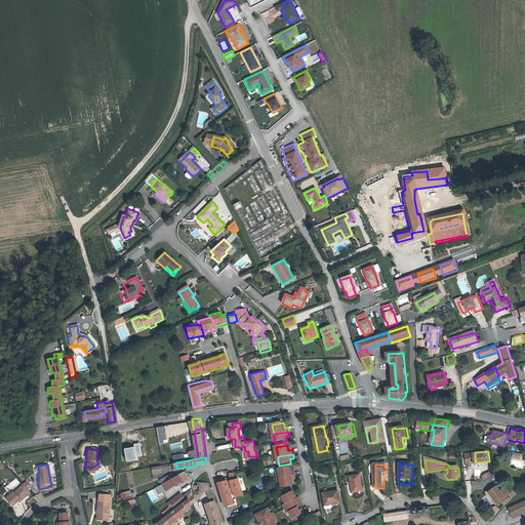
[(296,472),(294,473),(292,473),(291,470),(291,468),(280,470),(281,475),(282,479),(297,476),(296,472)]
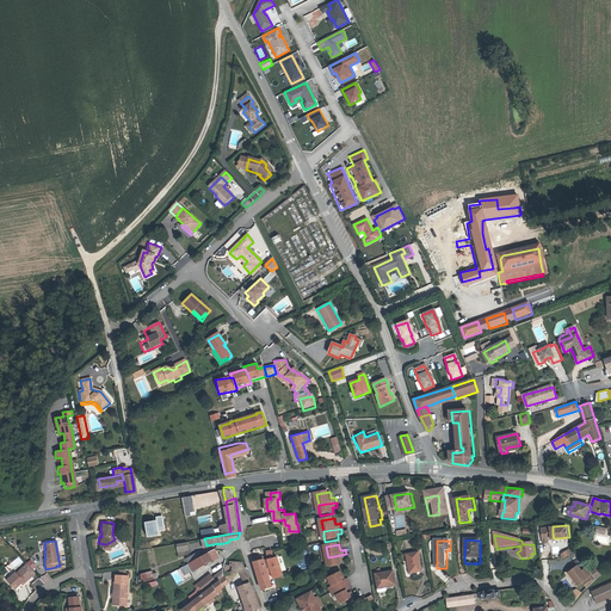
[(203,555),(208,562),(214,559),(220,555),(216,548),(203,555)]
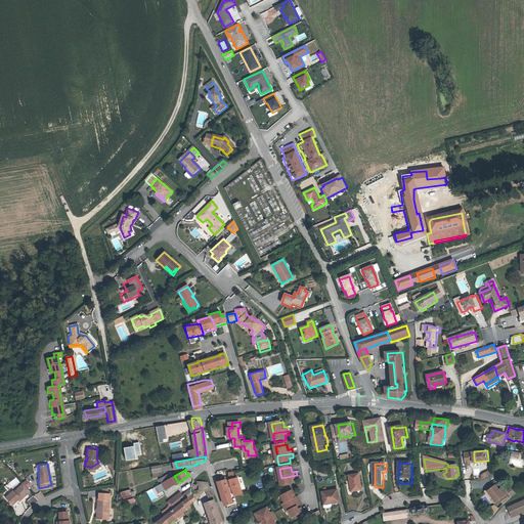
[(164,482),(168,479),(174,476),(172,472),(167,475),(162,478),(164,482)]
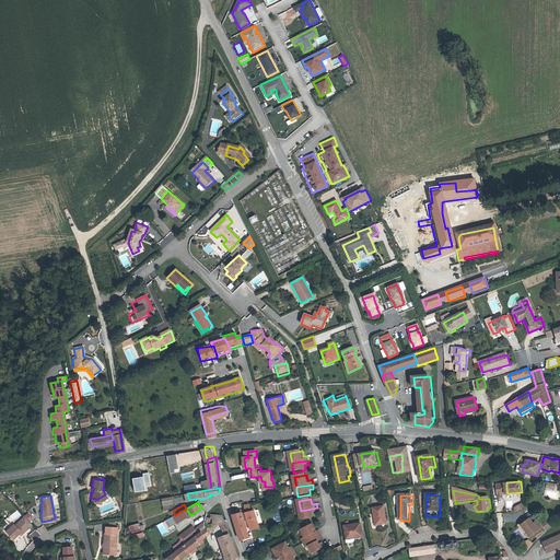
[(374,509),(377,526),(388,524),(385,506),(374,509)]
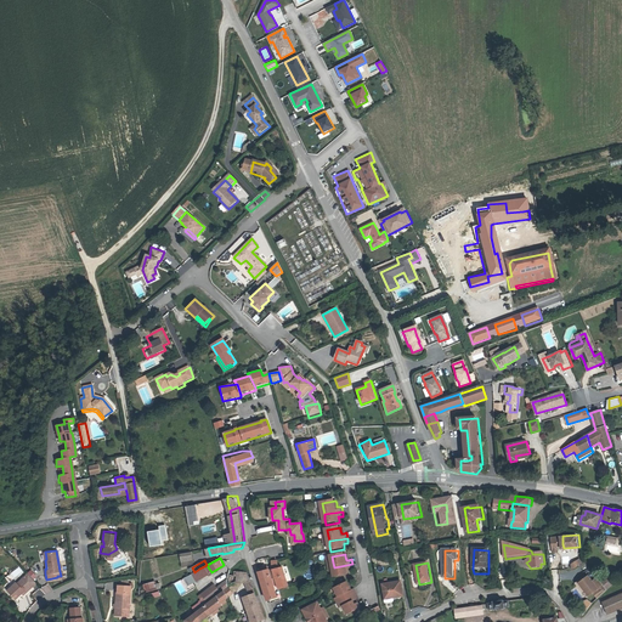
[(349,574),(348,570),(350,570),(352,570),(352,564),(334,567),(334,572),(335,578),(348,576),(349,576),(349,574)]
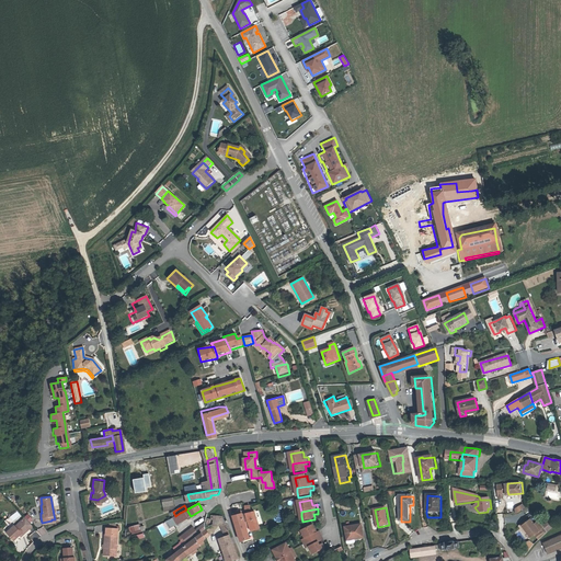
[(180,513),(175,516),(179,523),(191,516),(186,510),(180,513)]
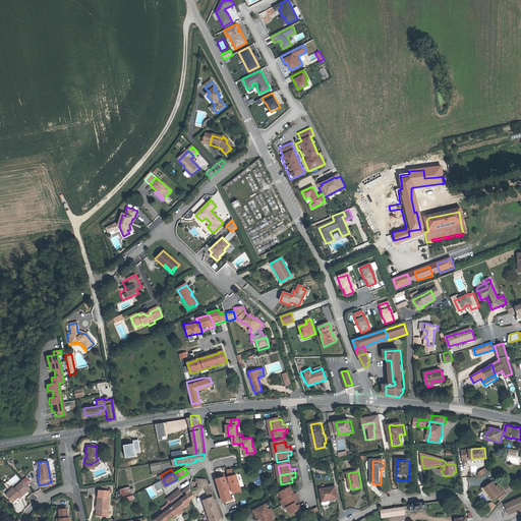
[(231,488),(230,483),(232,482),(234,487),(235,493),(242,490),(239,475),(238,473),(236,474),(233,474),(230,475),(226,476),(221,477),(218,478),(221,487),(222,494),(225,502),(227,501),(233,500),(232,493),(231,488)]
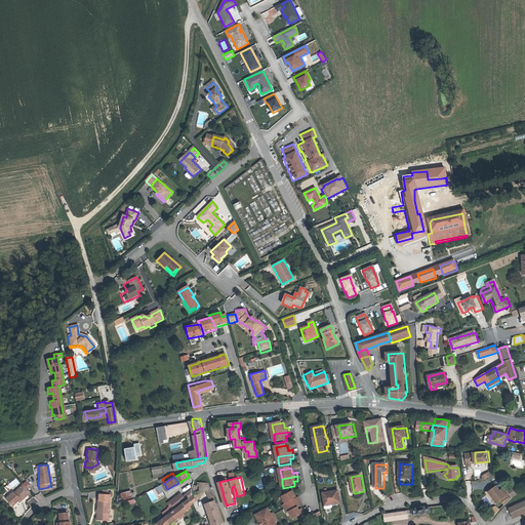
[(12,488),(21,482),(16,478),(8,484),(12,488)]
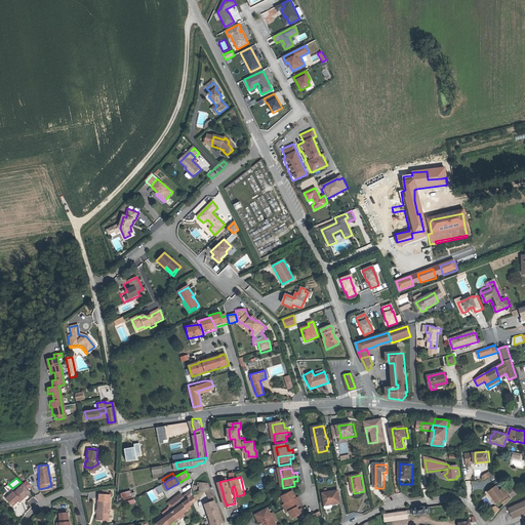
[(211,489),(209,484),(200,482),(199,482),(199,485),(196,485),(195,490),(208,492),(212,501),(207,503),(213,524),(220,524),(223,524),(225,523),(211,489)]
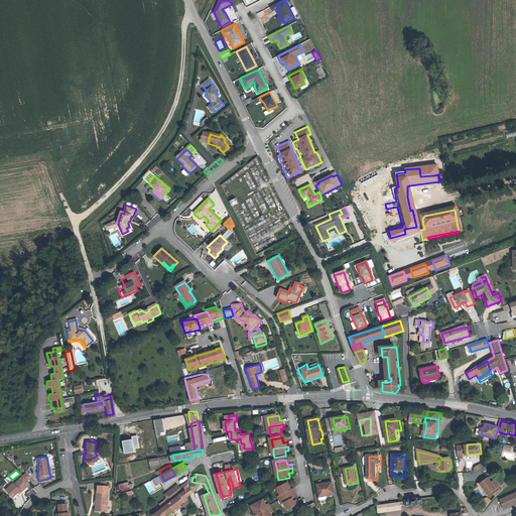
[(28,483),(20,475),(12,483),(11,482),(4,488),(8,493),(11,491),(13,493),(15,492),(17,490),(19,492),(28,483)]
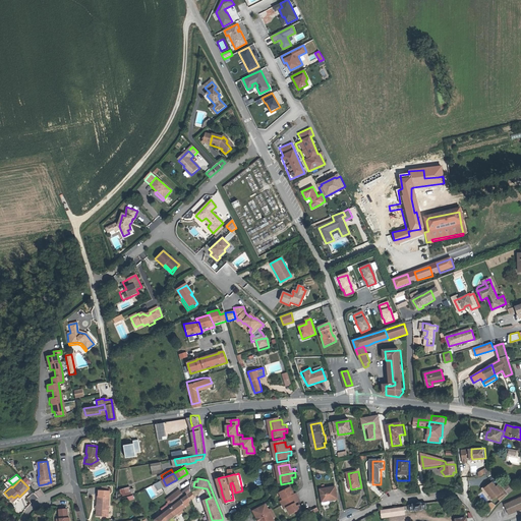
[(500,502),(508,495),(503,487),(499,482),(494,488),(489,484),(487,486),(482,491),(489,498),(493,502),(496,498),(500,502)]
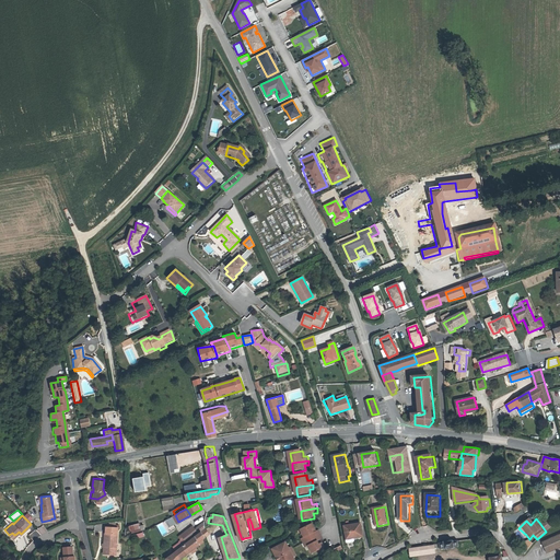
[(518,528),(524,523),(523,521),(515,529),(524,537),(526,535),(518,528)]
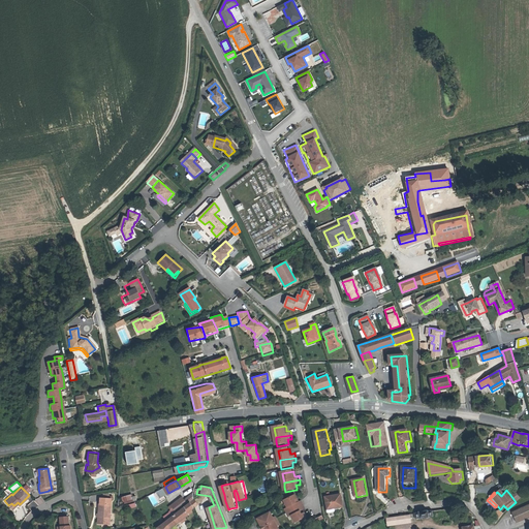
[(516,492),(510,495),(516,502),(520,497),(516,492)]
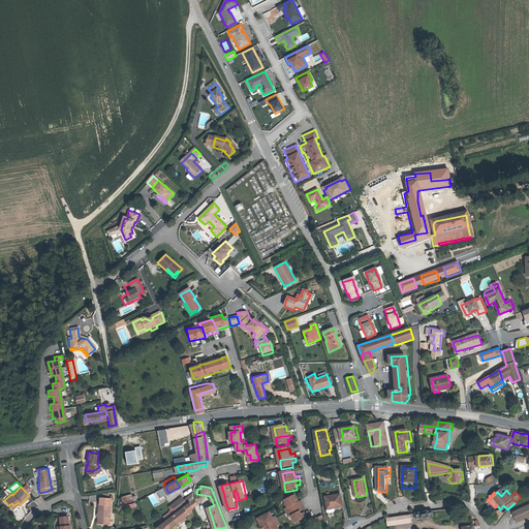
[(128,501),(128,503),(139,500),(138,495),(135,496),(134,494),(125,497),(125,500),(128,501)]
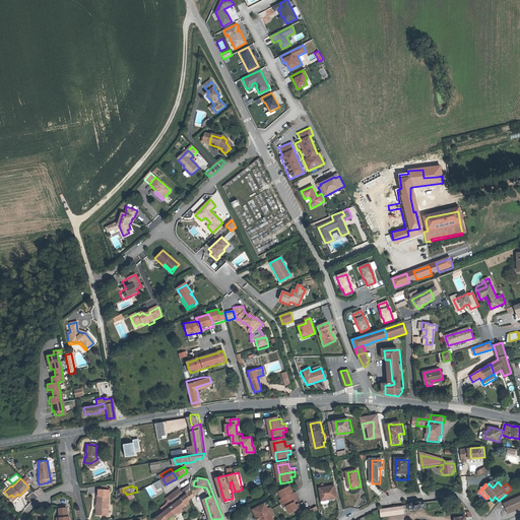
[(330,499),(330,500),(338,499),(336,486),(321,489),(323,500),(330,499)]
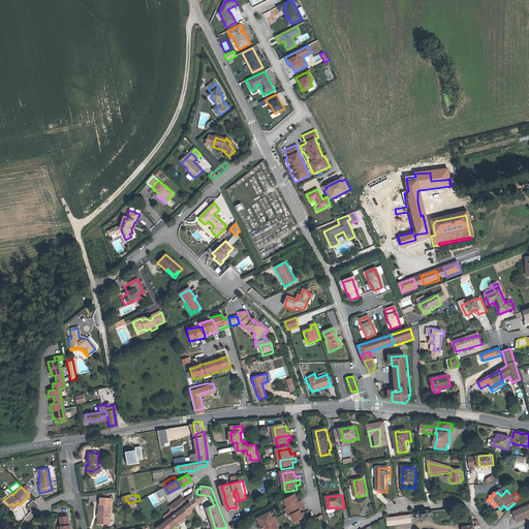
[(32,501),(36,507),(44,502),(41,496),(32,501)]
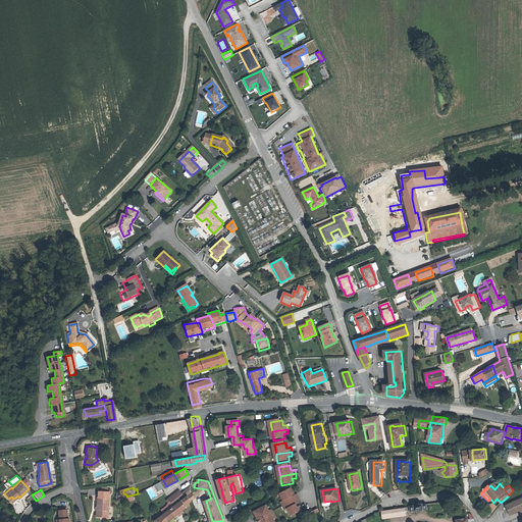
[(97,515),(107,516),(108,509),(109,510),(110,490),(108,490),(103,490),(101,489),(100,496),(98,496),(97,515)]
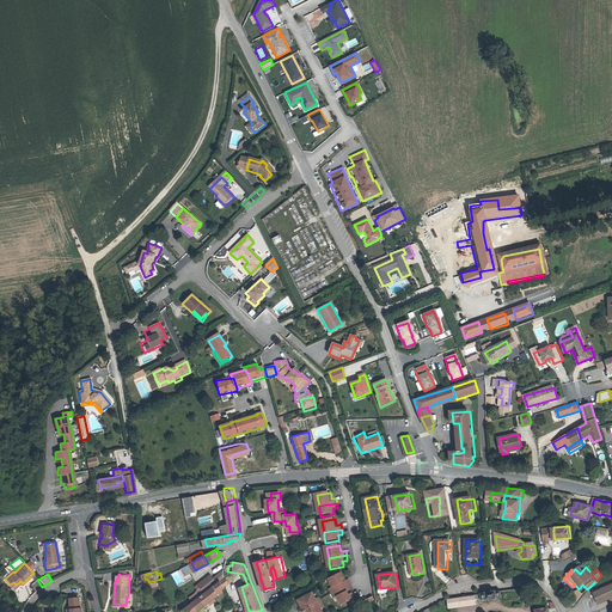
[(330,580),(335,588),(336,593),(352,586),(349,581),(347,582),(343,583),(342,580),(346,579),(343,574),(330,580)]
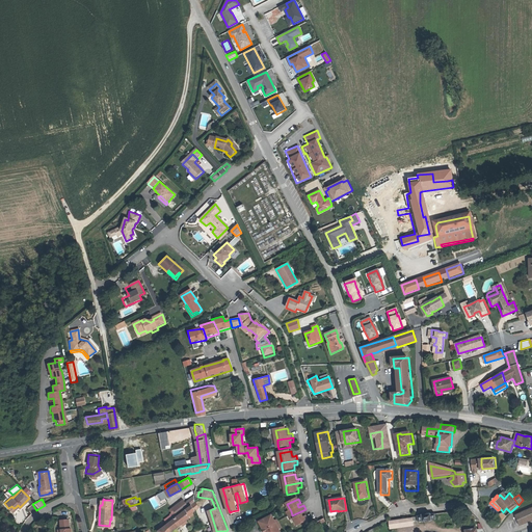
[(174,531),(192,516),(190,514),(193,512),(201,507),(196,502),(161,530),(162,531),(174,531)]
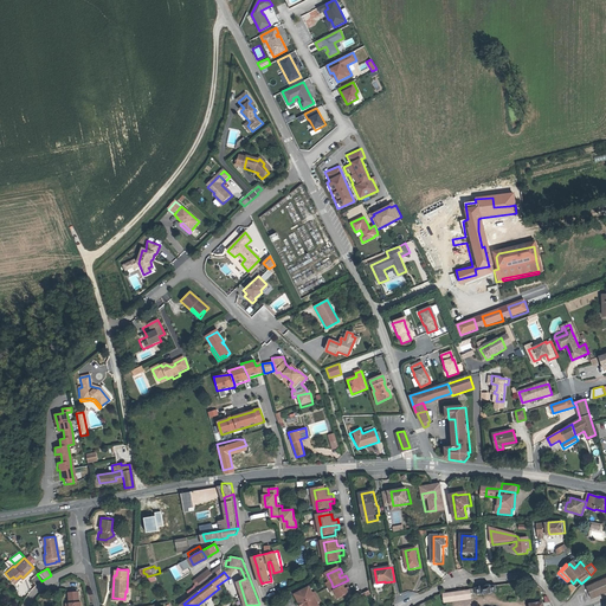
[(605,578),(587,587),(592,599),(605,592),(605,578)]
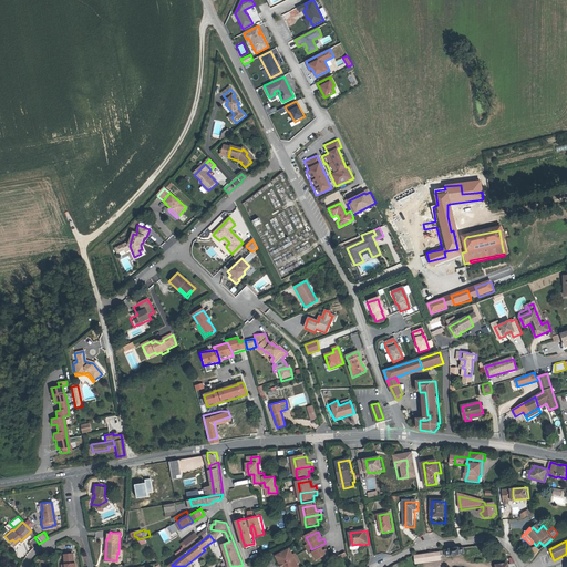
[(313,554),(318,562),(329,555),(327,550),(325,552),(322,549),(326,547),(328,546),(326,543),(311,549),(313,554)]
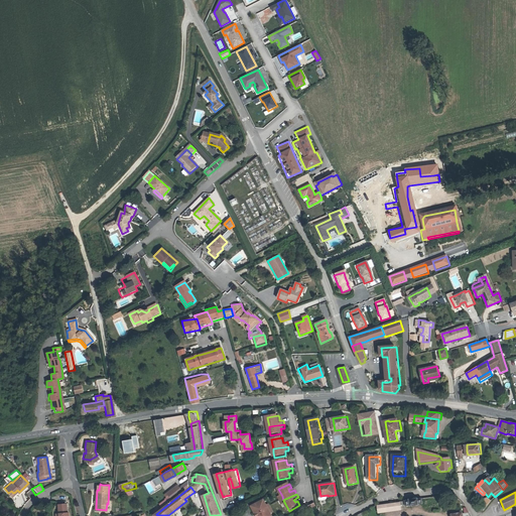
[(481,502),(486,506),(491,500),(486,496),(481,502)]
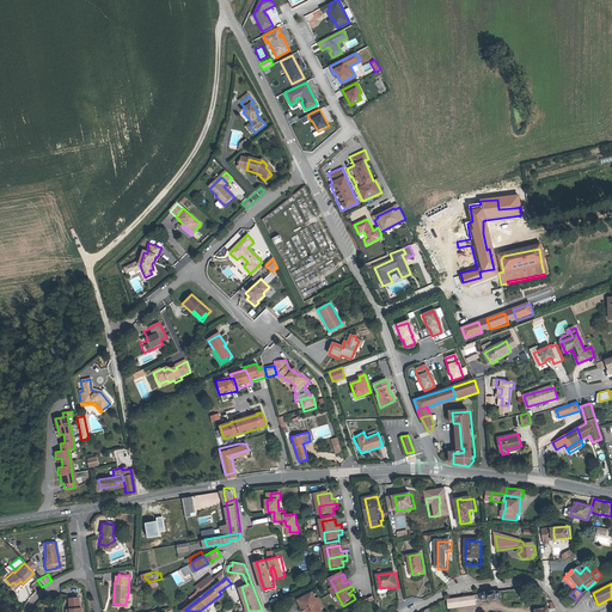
[(481,597),(476,597),(476,600),(481,600),(482,601),(487,601),(487,603),(497,601),(497,600),(502,599),(502,593),(501,592),(495,593),(495,592),(485,593),(485,594),(481,594),(481,597)]
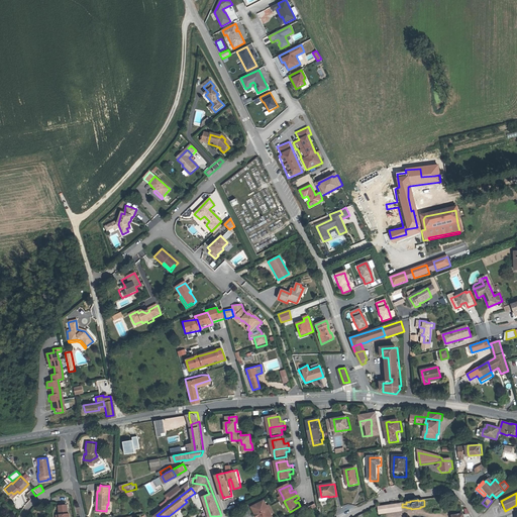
[(266,503),(266,502),(253,508),(256,516),(264,512),(266,516),(263,516),(272,516),(270,512),(268,508),(266,503)]
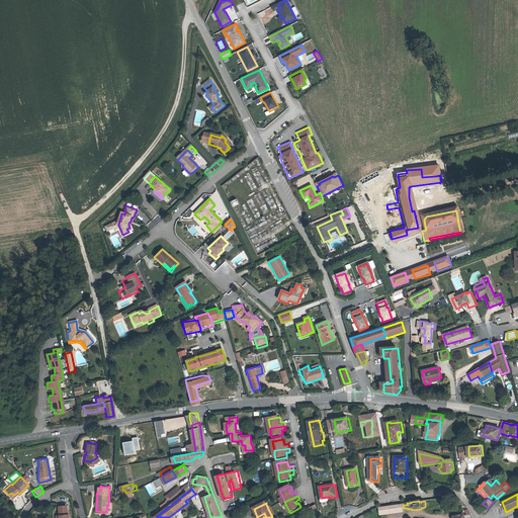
[(403,505),(390,506),(381,508),(379,508),(380,515),(392,513),(403,512),(403,508),(403,505)]
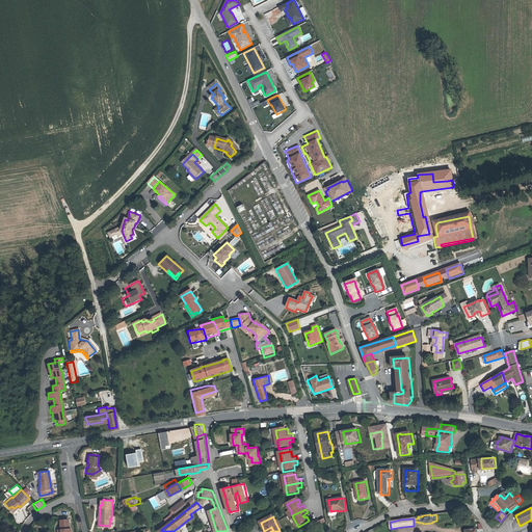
[(60,523),(61,531),(60,531),(70,531),(71,530),(70,530),(69,522),(60,523)]
